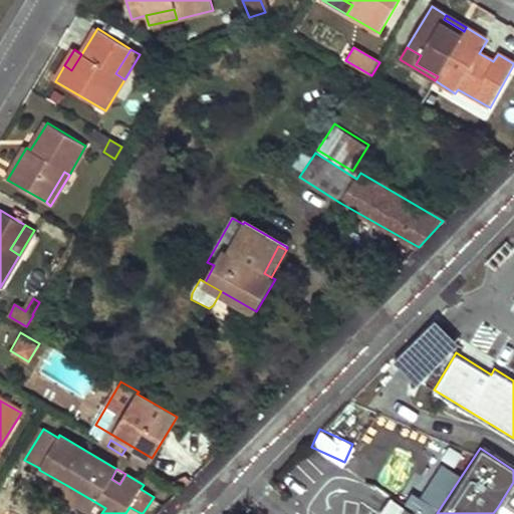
[(95,502),(66,485),(61,494),(90,510),(95,502)]
